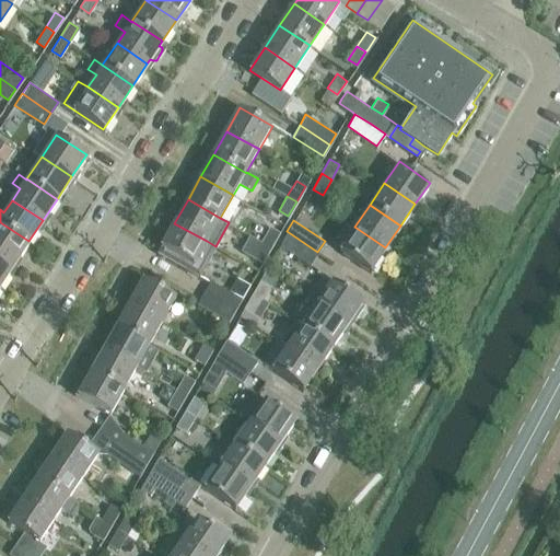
[(0,254),(13,264),(28,241),(0,222),(0,254)]
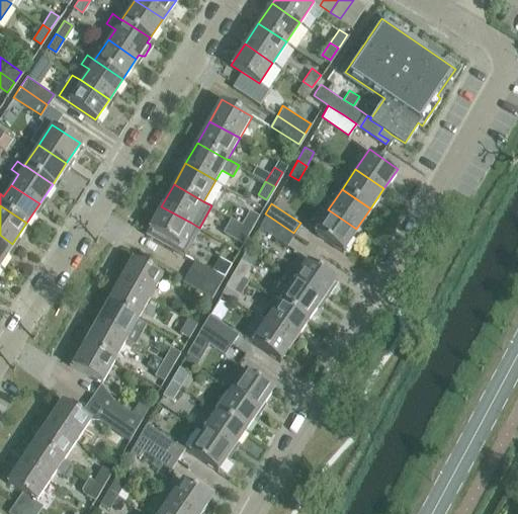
[(185,254),(199,228),(191,223),(161,206),(150,227),(147,232),(172,247),(185,254)]
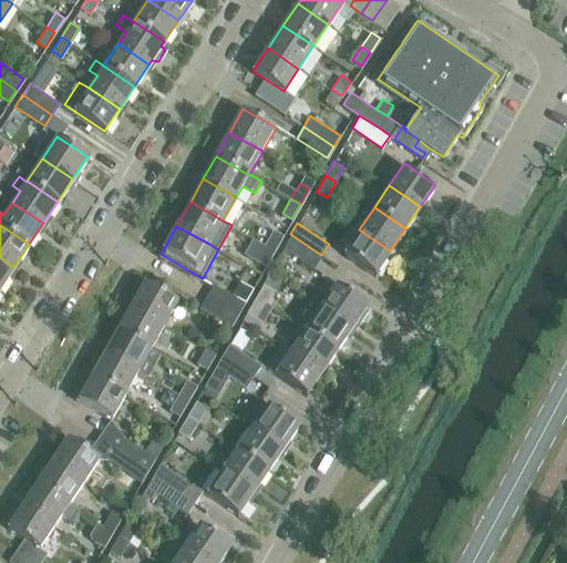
[(274,229),(265,244),(275,249),(284,235),(274,229)]
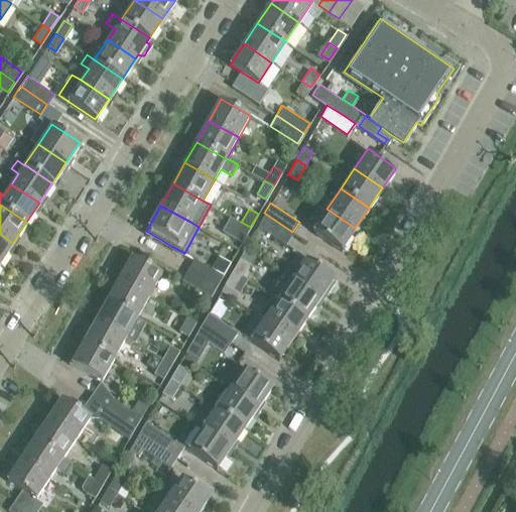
[(355,228),(327,209),(312,229),(341,248),(355,228)]
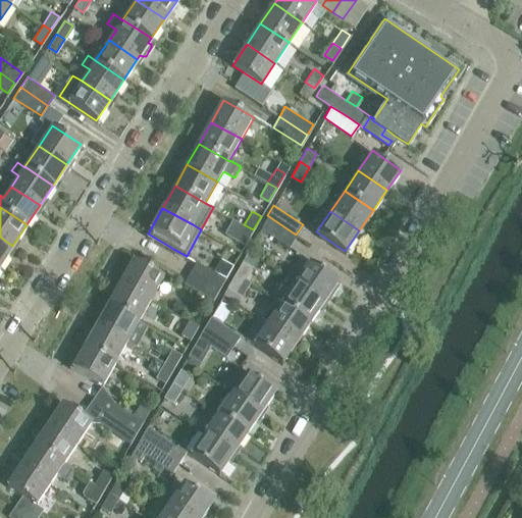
[(296,235),(267,215),(262,225),(290,245),(296,235)]
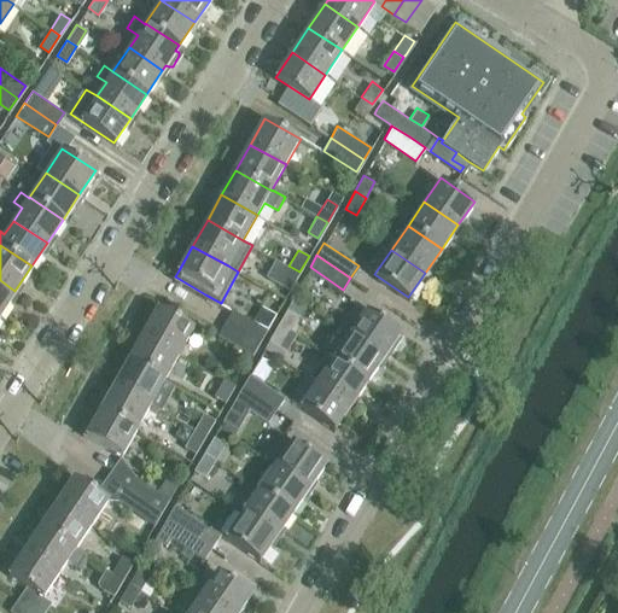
[(299,272),(289,266),(279,282),(290,289),(299,272)]
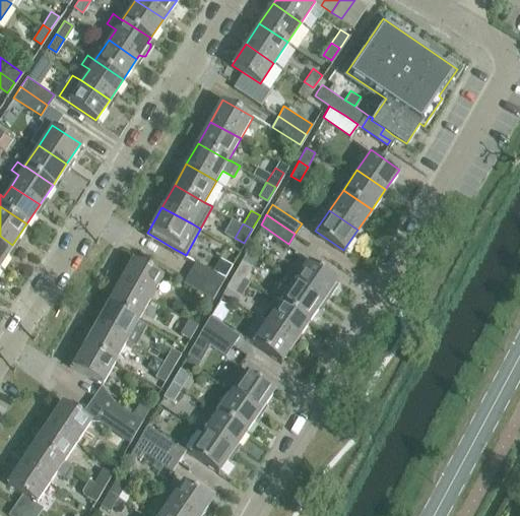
[(0,236),(0,262),(12,245),(0,236)]
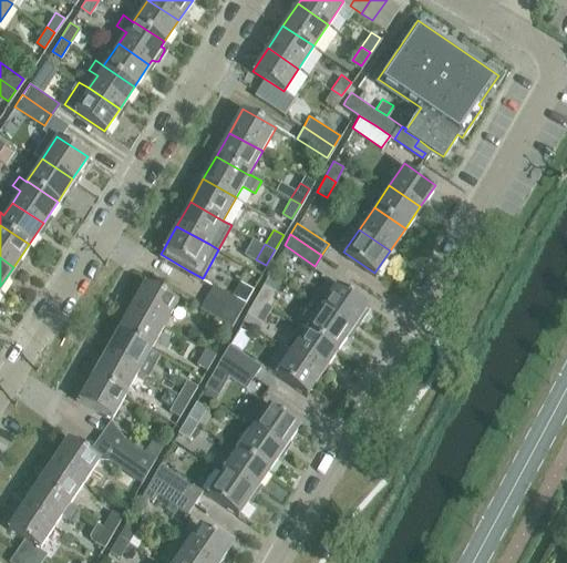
[(320,288),(329,294),(320,306),(351,327),(368,305),(327,277),(320,288)]
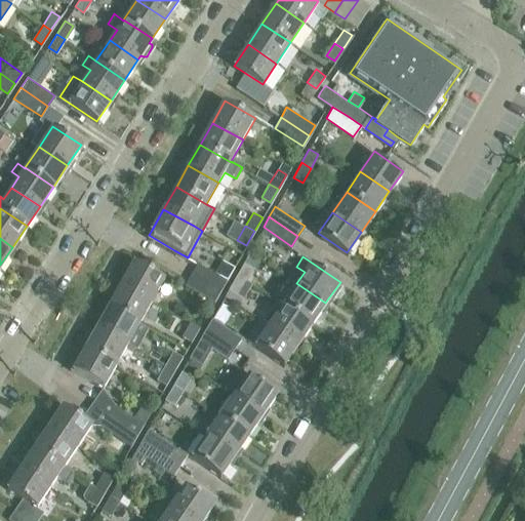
[(238,273),(246,278),(253,266),(245,261),(238,273)]
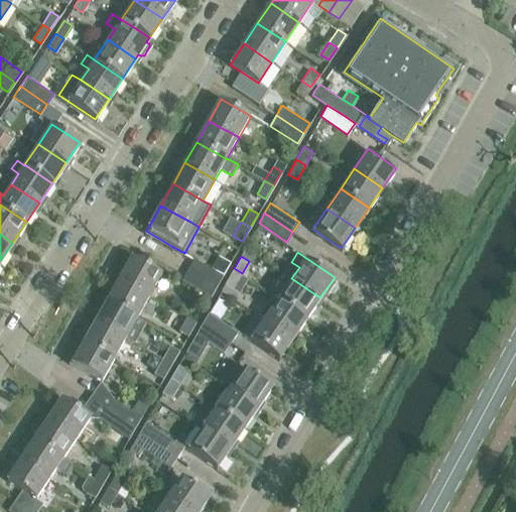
[(132,257),(120,278),(149,295),(161,274),(132,257)]
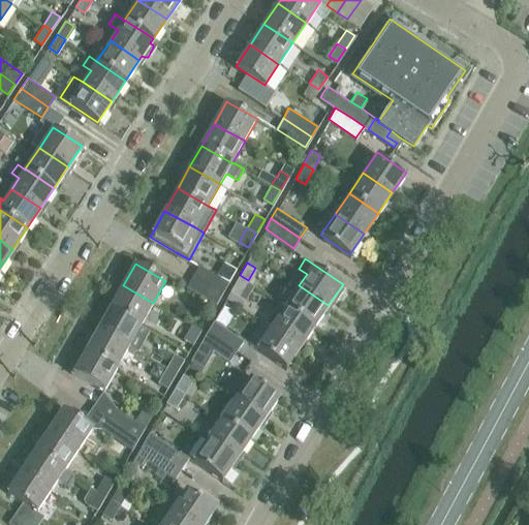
[(198,264),(192,275),(222,291),(228,281),(198,264)]
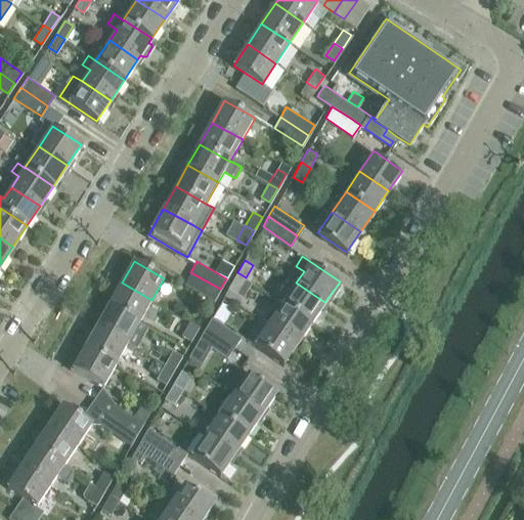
[(220,289),(190,272),(184,284),(214,300),(220,289)]
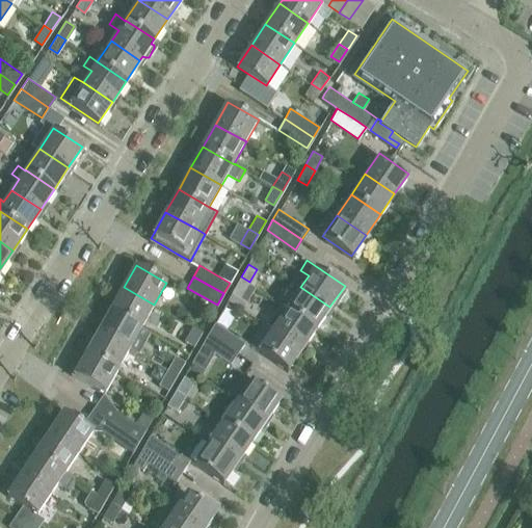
[(240,297),(249,282),(241,276),(232,292),(240,297)]
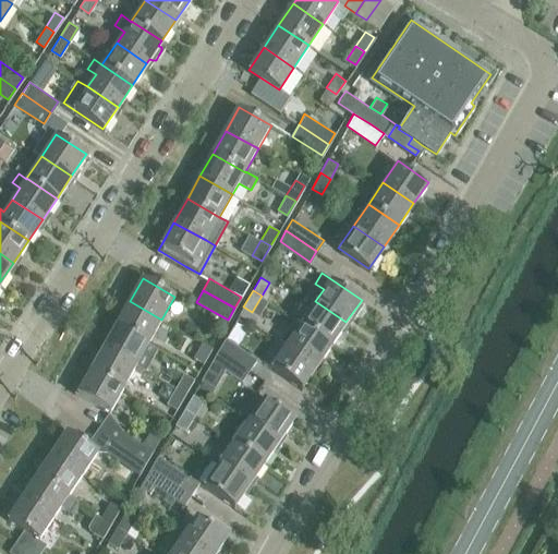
[(148,342),(161,320),(130,301),(117,324),(148,342)]
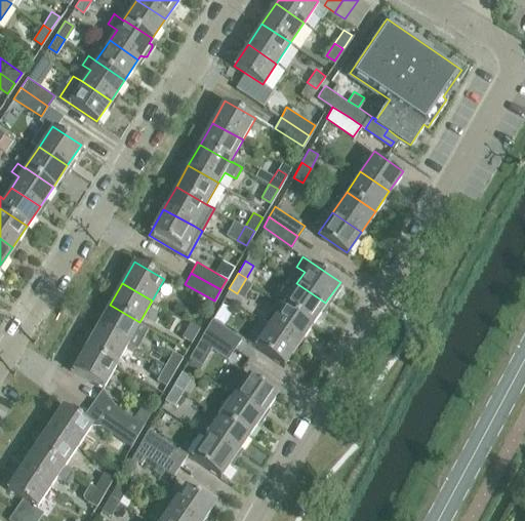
[(325,303),(296,283),(283,304),(312,323),(325,303)]
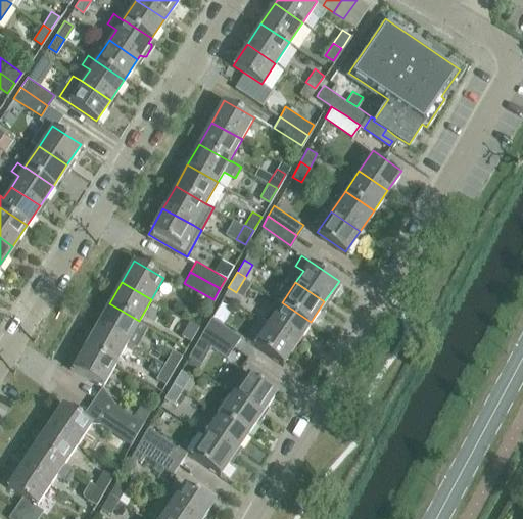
[(311,322),(282,302),(276,297),(262,318),(268,322),(296,342),(311,322)]
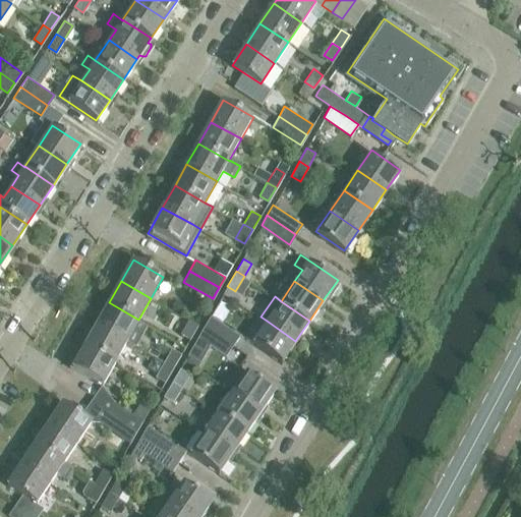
[(138,320),(109,302),(97,325),(126,342),(134,346),(147,324),(138,320)]
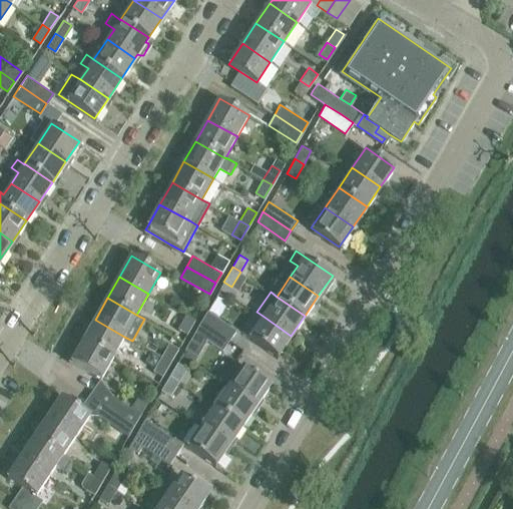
[(206,309),(200,319),(229,340),(235,329),(206,309)]
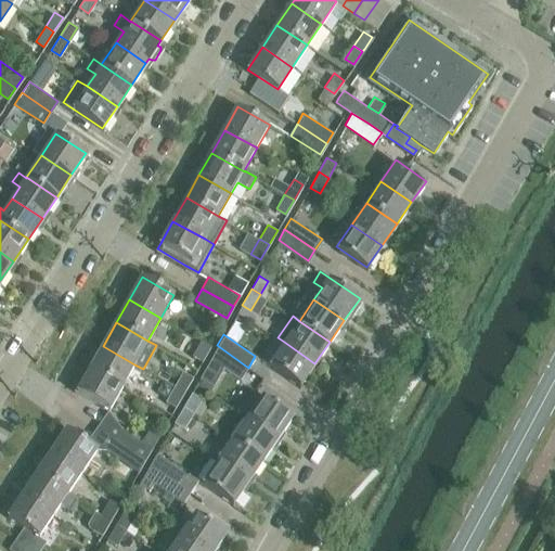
[(192,354),(202,359),(210,345),(201,340),(192,354)]
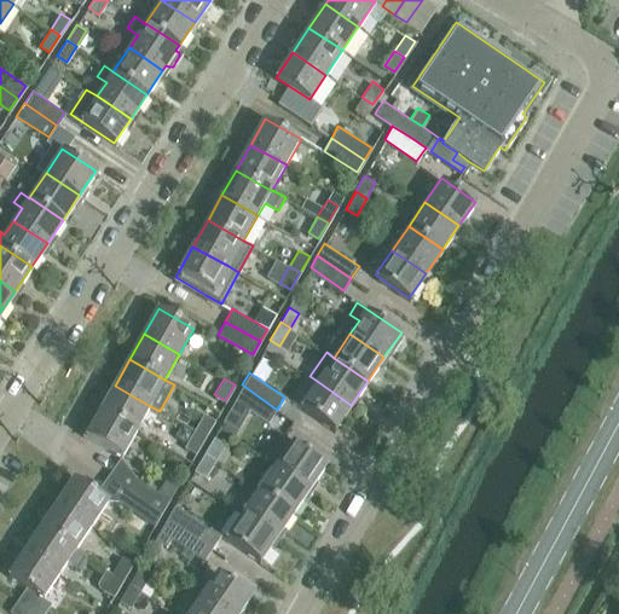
[(334,429),(351,405),(317,381),(300,405),(334,429)]
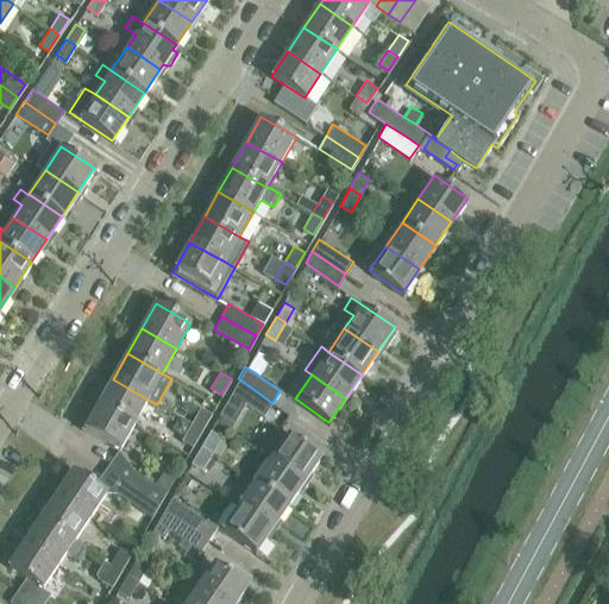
[(246,402),(263,414),(272,403),(238,378),(232,391),(219,414),(233,422),(246,402)]
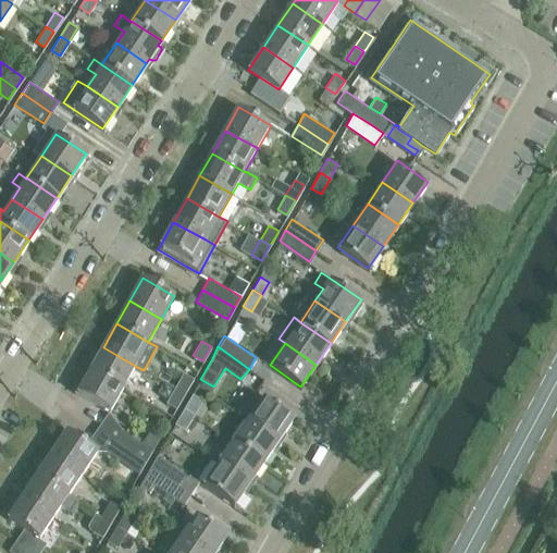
[(122,389),(135,366),(103,347),(90,370),(122,389)]
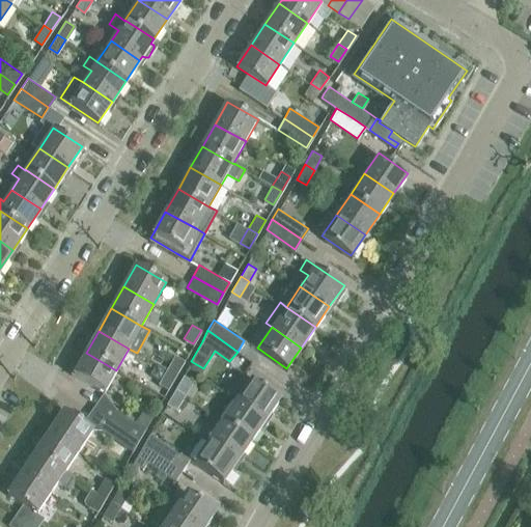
[(104,392),(116,370),(86,353),(74,375),(104,391),(104,392)]
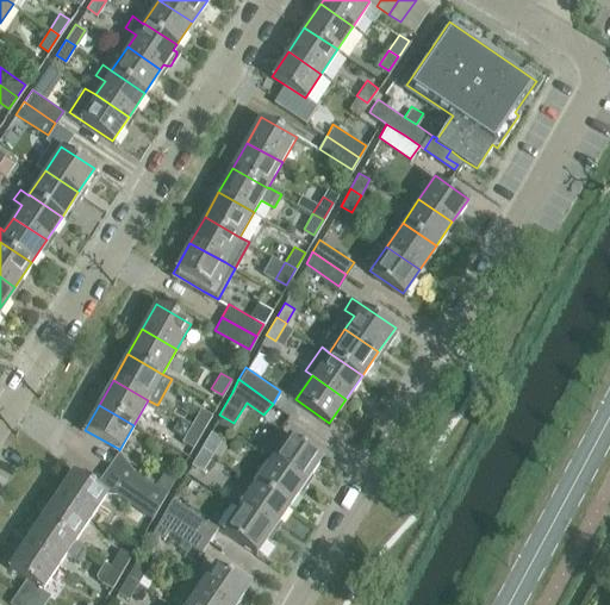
[(191,424),(201,430),(211,413),(200,407),(191,424)]
